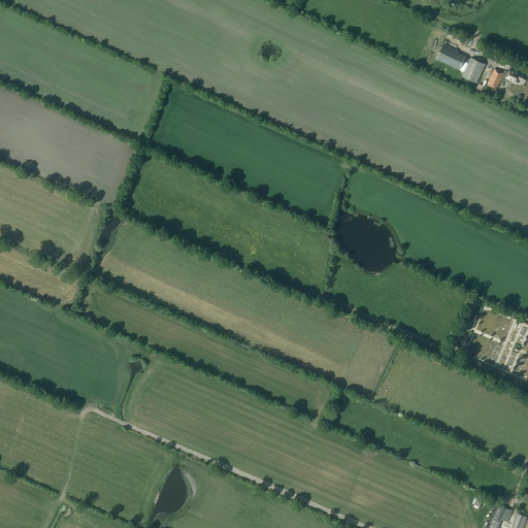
[(456,55),(458,51),(443,43),(441,48),(456,55)]
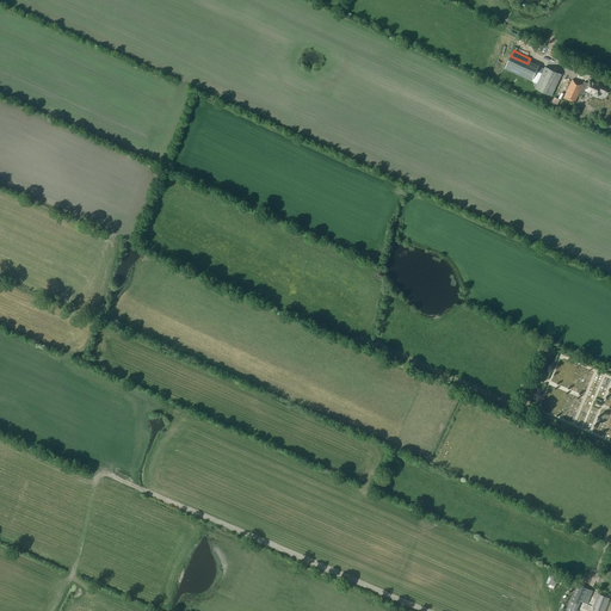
[(561,74),(545,67),(535,88),(551,97),(561,74)]
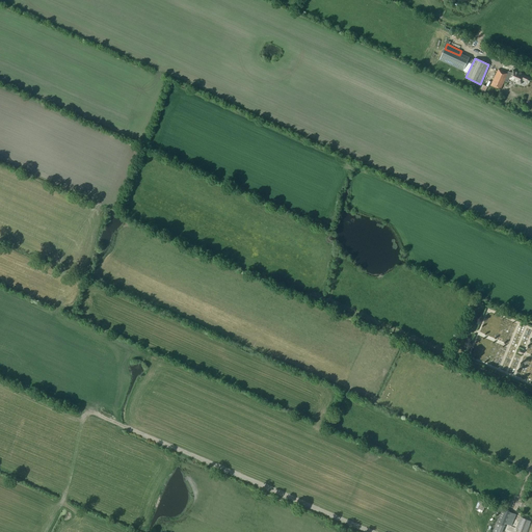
[(500,89),(506,78),(508,74),(499,69),(490,85),(500,89)]
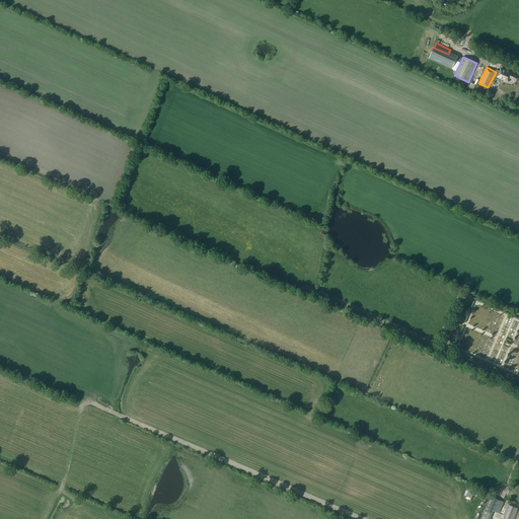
[(513,73),(502,68),(497,77),(508,82),(510,78),(515,80),(517,75),(512,73),(513,73)]
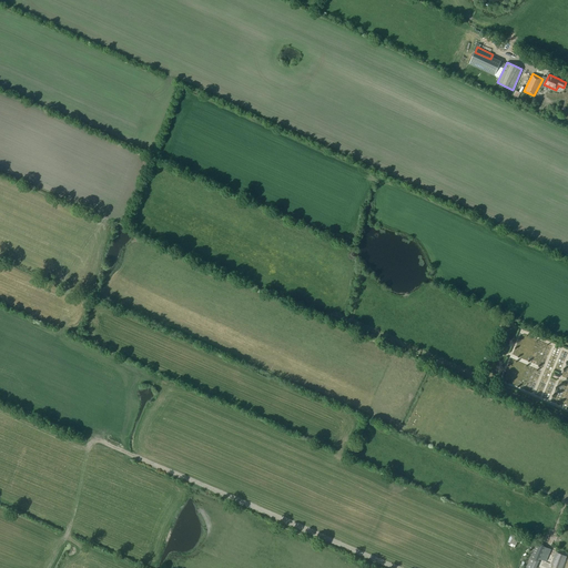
[(515,548),(518,539),(510,536),(507,545),(515,548)]
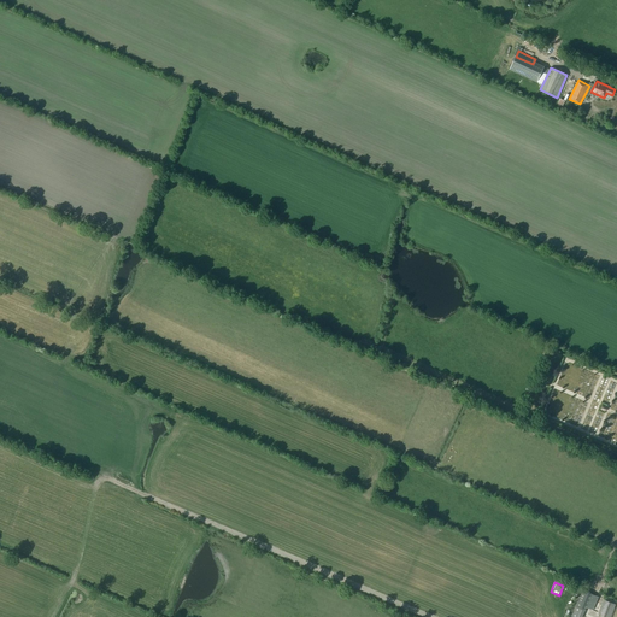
[(583,616),(588,607),(595,610),(600,595),(583,589),(573,616),(583,616)]
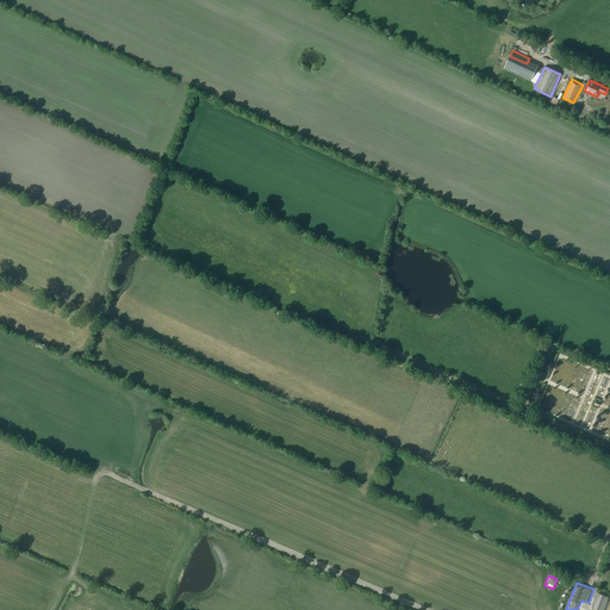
[(603,609),(609,597),(597,592),(591,607),(598,609),(603,609)]
